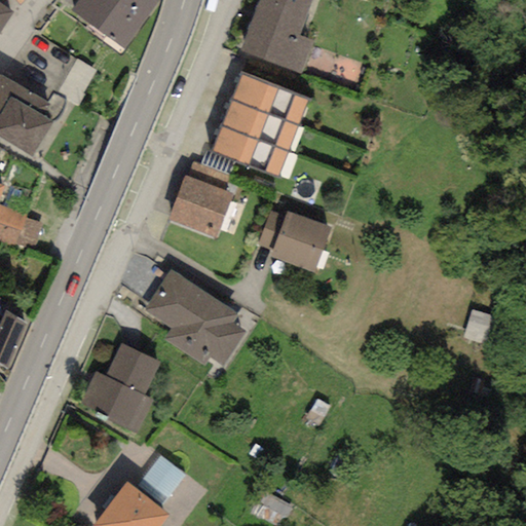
[(158,0),(77,0),(70,11),(123,49),(158,0)]
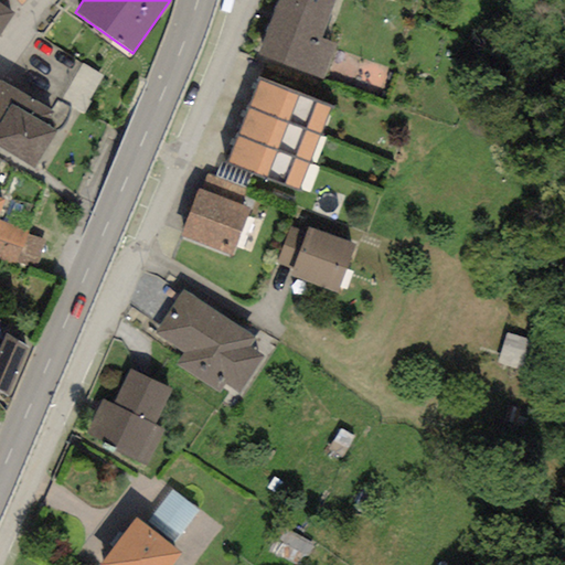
[(321,39),(334,0),(278,0),(257,55),(323,80),(337,44),(321,39)]
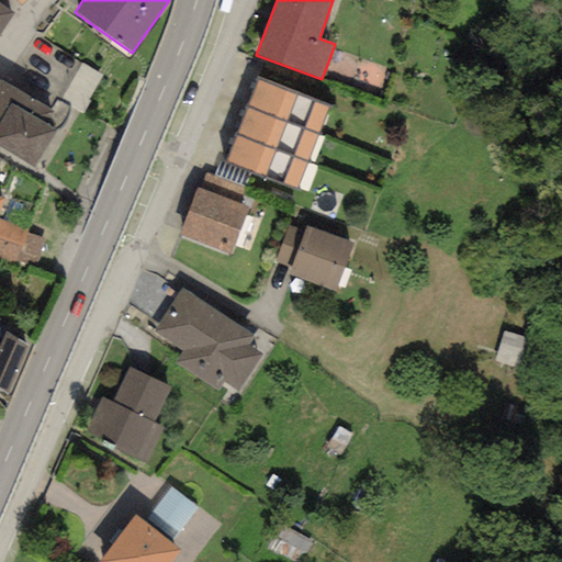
[(0,33),(13,14),(0,3),(0,33)]
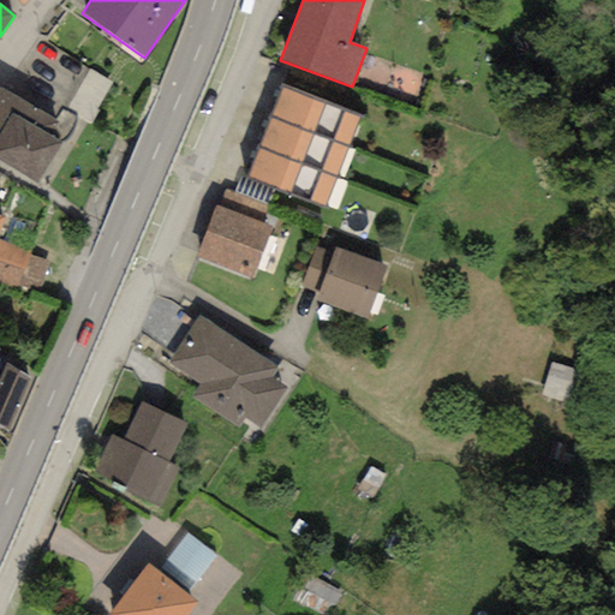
[(281,85),(269,117),(348,147),(359,115),(281,85)]
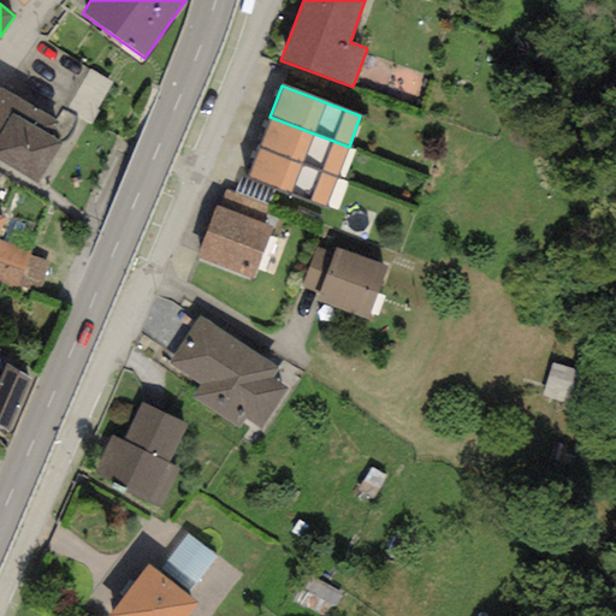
[(54,122),(0,88),(0,161),(39,187),(65,143),(47,132),(54,122)]
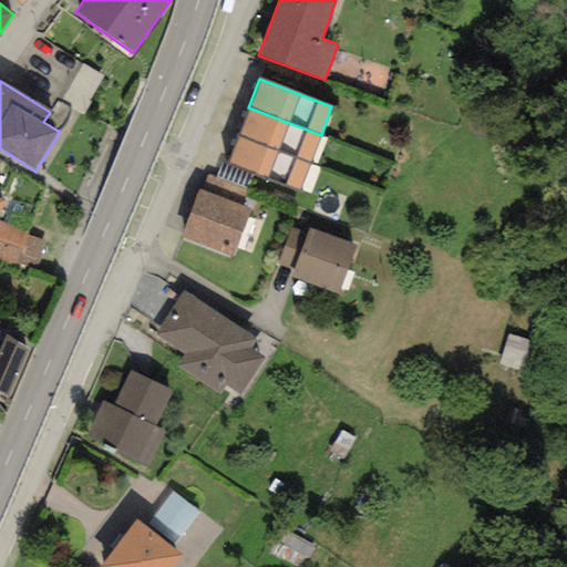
[(248,107),(237,136),(310,164),(321,135),(248,107)]
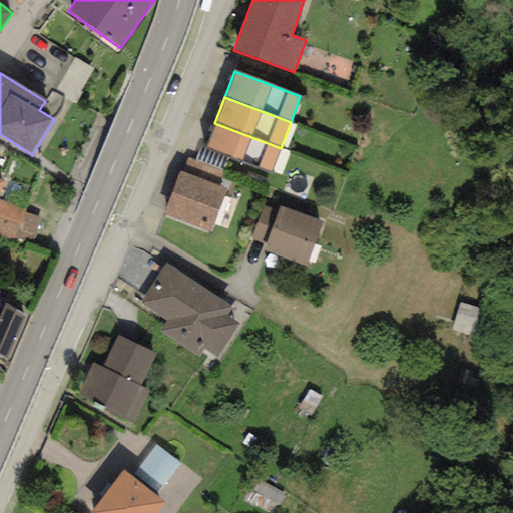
[(281,148),(214,123),(205,147),(271,172),(281,148)]
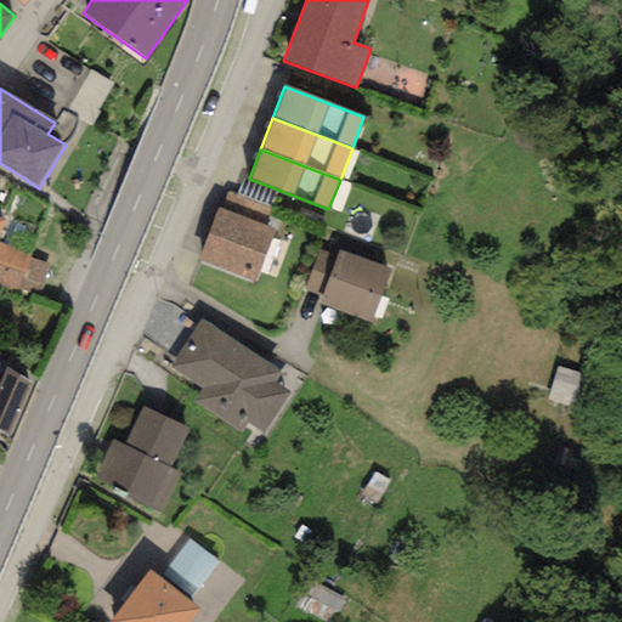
[(227,191),(220,209),(264,226),(270,208),(227,191)]
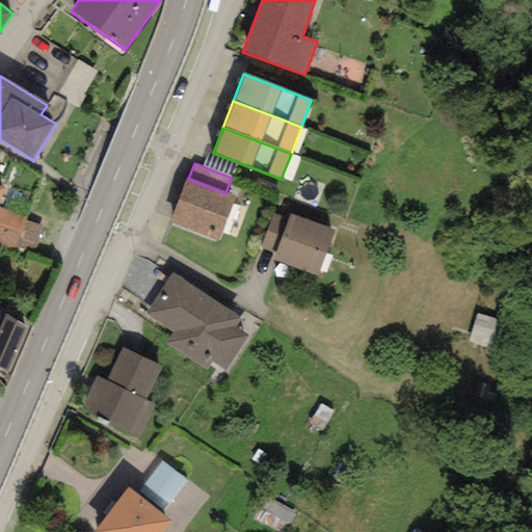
[(188,179),(185,178),(168,222),(218,240),(235,196),(225,193),(188,179)]
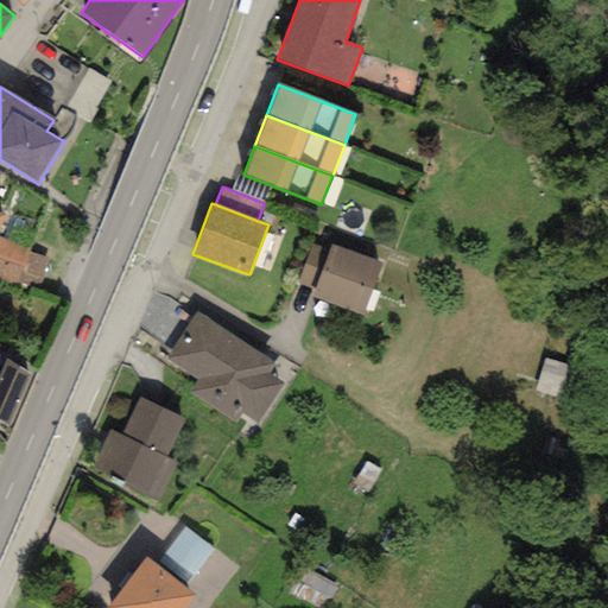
[(30,251),(0,240),(0,280),(17,286),(18,280),(38,287),(48,260),(29,254),(30,251)]
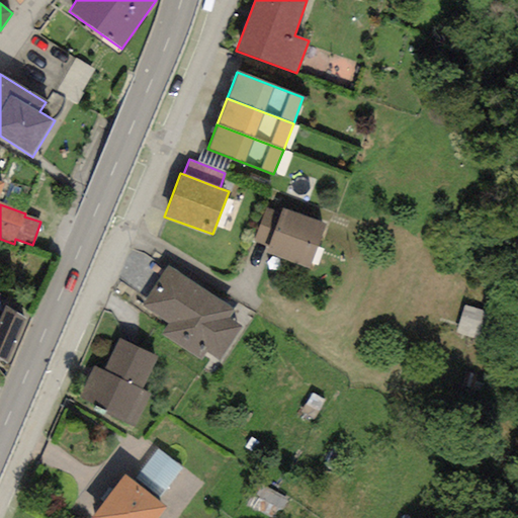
[(267,246),(280,213),(265,208),(253,241),(267,246)]
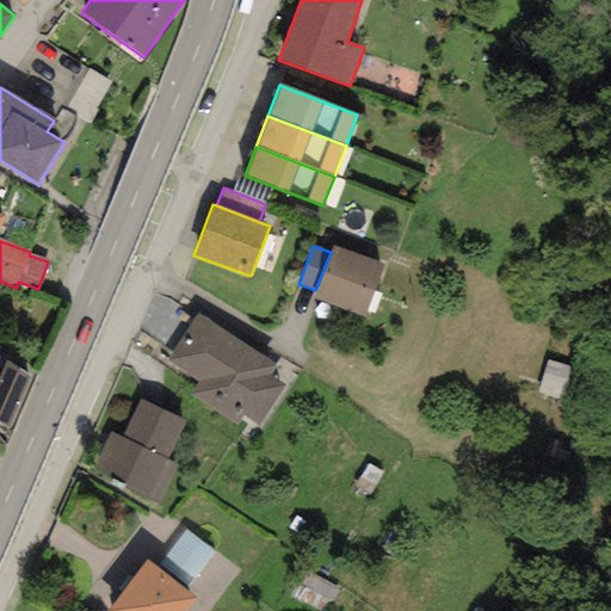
[(386,266),(333,246),(331,252),(315,290),(313,298),(365,319),(386,266)]
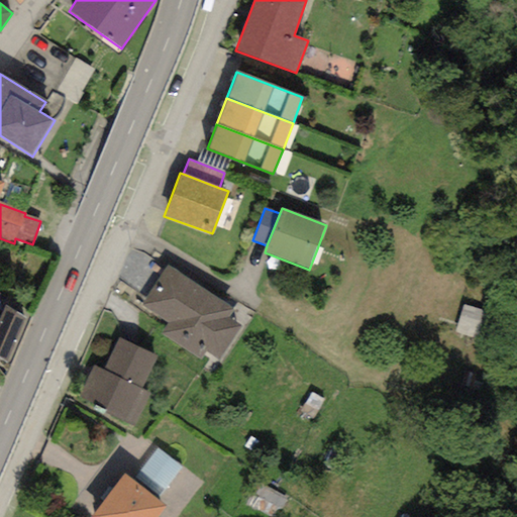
[(233,310),(167,265),(139,305),(167,323),(160,334),(198,359),(204,350),(219,360),(241,327),(228,318),(233,310)]
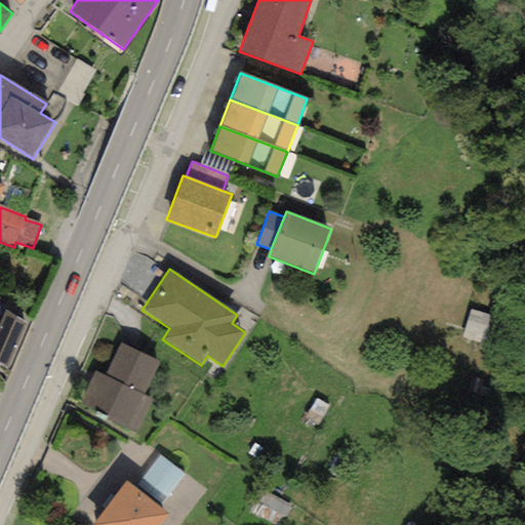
[(30,324),(4,312),(0,320),(0,363),(7,367),(30,324)]
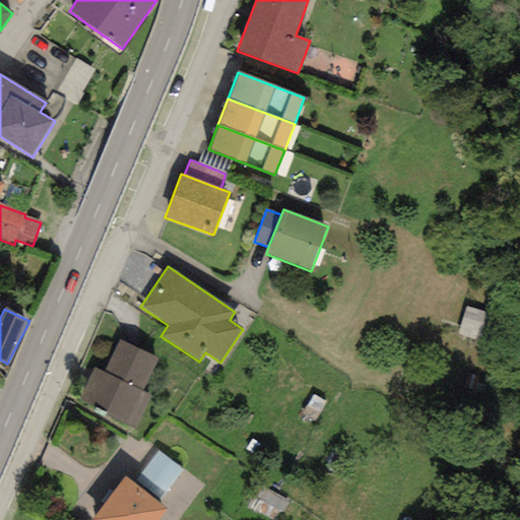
[(157,359),(119,340),(104,372),(94,368),(78,399),(135,427),(150,396),(141,391),(157,359)]
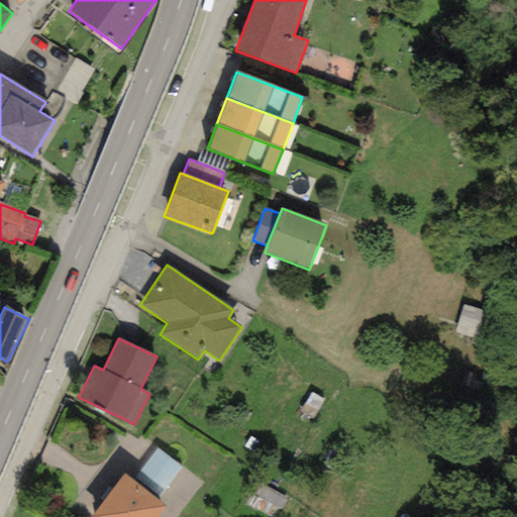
[(160,496),(182,468),(158,449),(135,478),(160,496)]
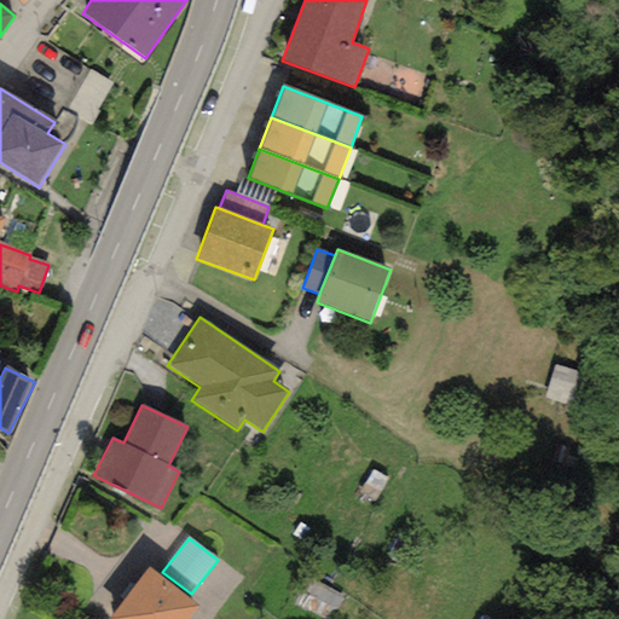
[(189,618),(198,607),(148,570),(110,618),(189,618)]
